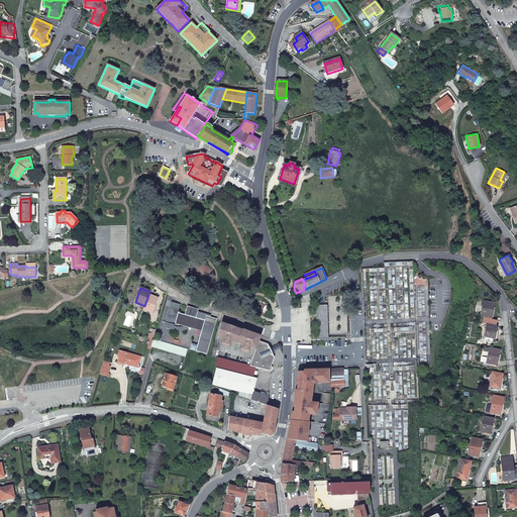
[(144,306),(143,310),(152,313),(158,298),(148,295),(144,306)]
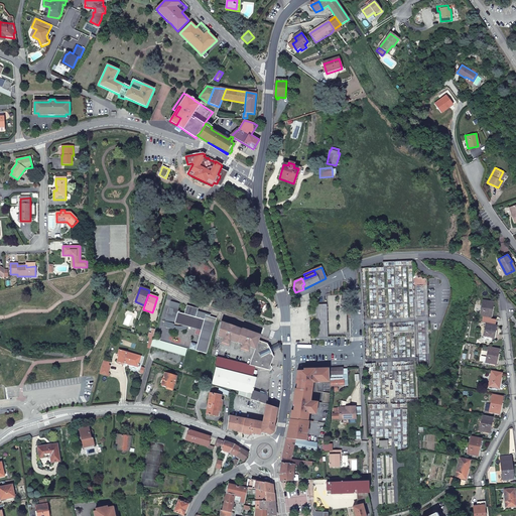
[(493,302),(483,300),(480,315),(489,317),(491,317),(493,302)]
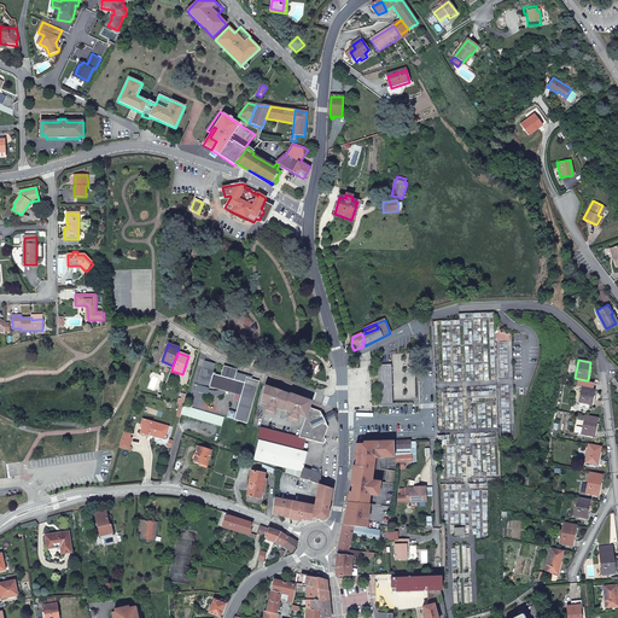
[(246,377),(235,374),(237,371),(225,367),(223,367),(221,375),(215,374),(215,373),(213,372),(215,365),(204,361),(196,391),(208,395),(211,395),(215,396),(219,395),(222,395),(225,394),(225,391),(240,396),(237,413),(234,420),(246,424),(258,382),(246,378),(246,377)]
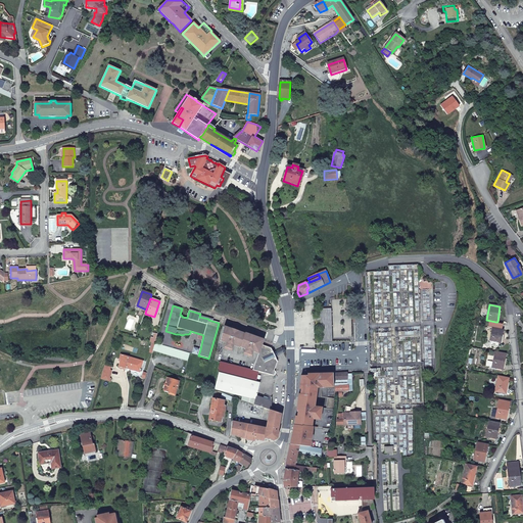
[(328,308),(321,310),(322,343),(329,342),(328,308)]
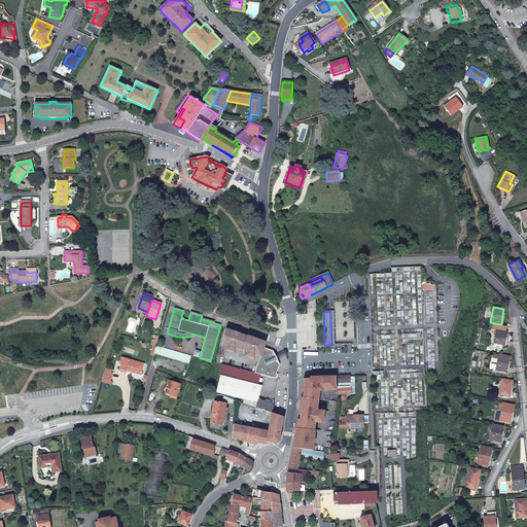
[(501,324),(499,324),(498,331),(505,332),(506,327),(500,325),(501,324)]
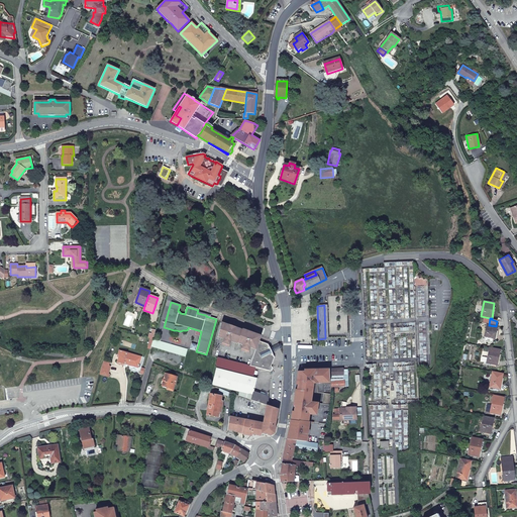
[(240,329),(220,322),(219,331),(218,335),(222,337),(220,343),(221,344),(227,346),(230,339),(236,342),(236,341),(240,329)]
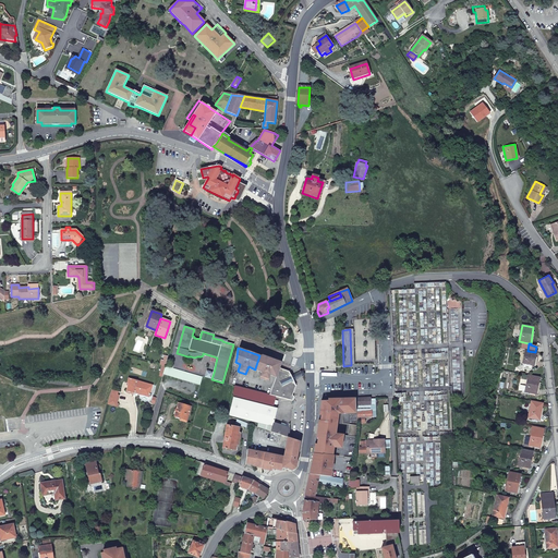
[(528,351),(525,350),(522,364),(523,365),(522,368),(531,371),(532,366),(534,366),(536,352),(535,352),(528,351)]
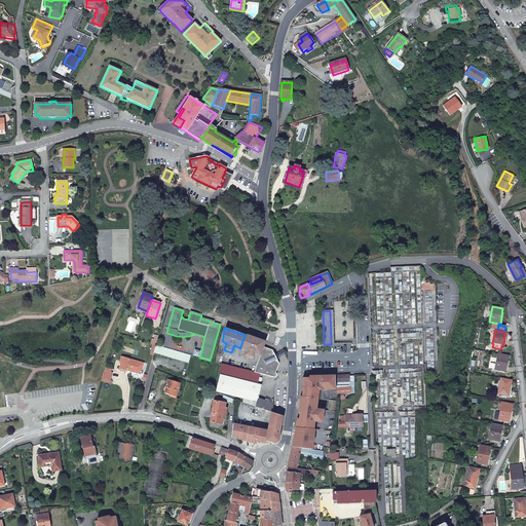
[(245,335),(240,347),(246,349),(243,354),(245,355),(251,358),(252,358),(254,351),(259,353),(262,346),(263,341),(245,334),(245,335)]
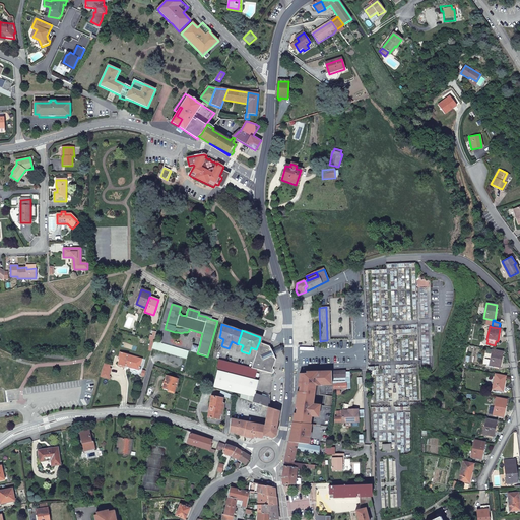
[(154,341),(152,348),(171,353),(173,346),(154,341)]
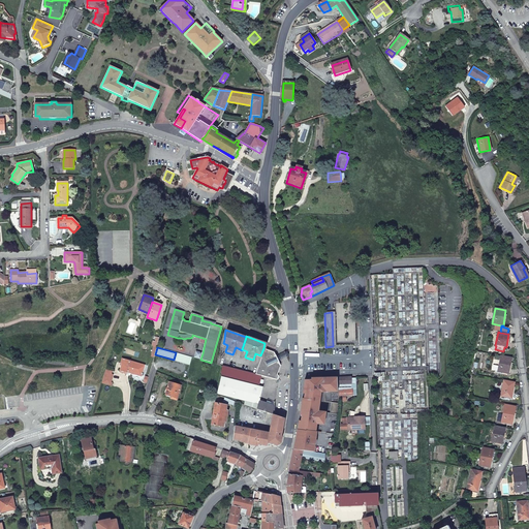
[(273,351),(263,348),(260,355),(254,374),(261,376),(276,379),(279,365),(278,362),(276,363),(275,361),(277,360),(275,356),(274,358),(273,355),(274,354),(273,351)]
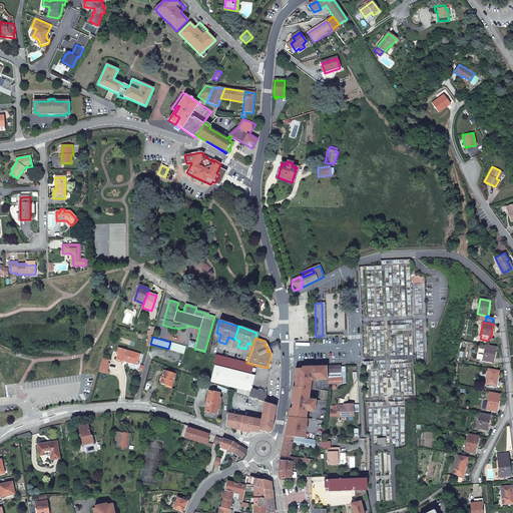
[(277,341),(267,346),(269,349),(279,345),(277,341)]
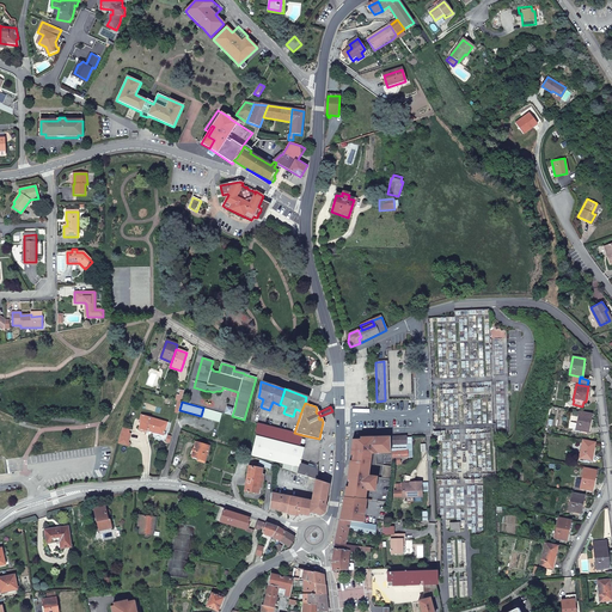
[(203,408),(201,416),(219,422),(222,414),(203,408)]
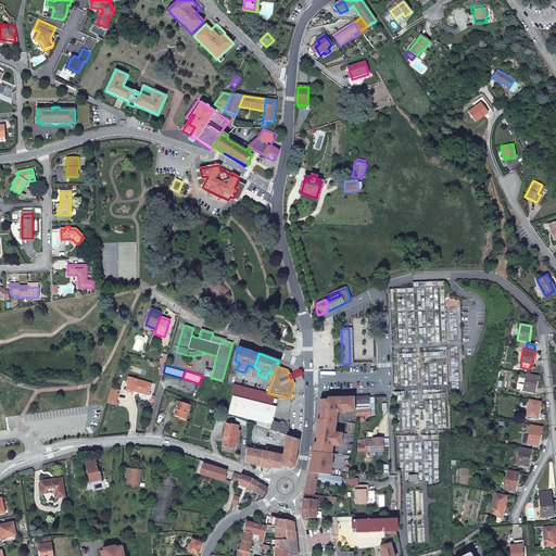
[(534,393),(538,377),(527,375),(522,391),(534,393)]
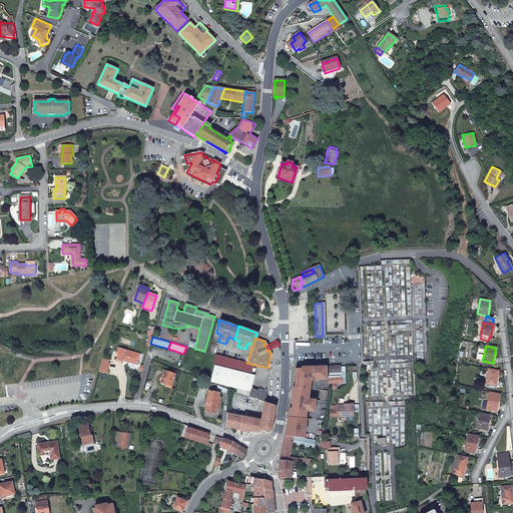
[(118,348),(116,353),(117,353),(116,360),(137,366),(140,354),(118,348)]
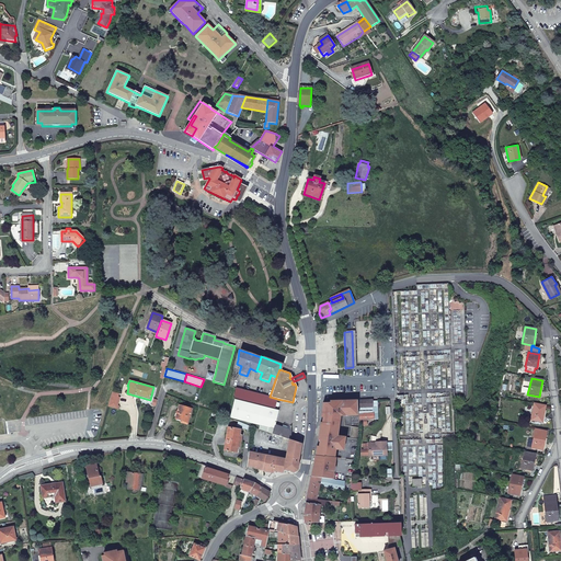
[(270,397),(249,391),(238,389),(230,418),(270,428),(270,427),(272,427),(274,428),(272,434),(289,439),(290,439),(290,431),(286,428),(282,427),(275,425),(278,411),(274,410),(275,405),(276,403),(277,399),(270,397)]
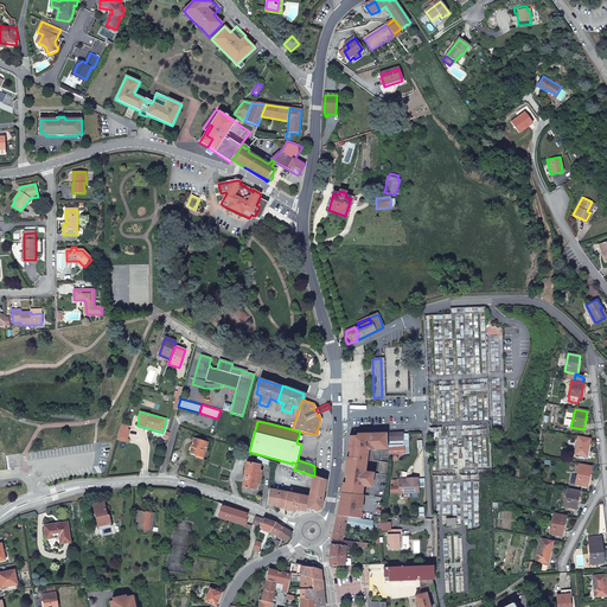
[(121,425),(117,440),(128,443),(129,440),(128,439),(131,430),(128,429),(129,427),(121,425)]
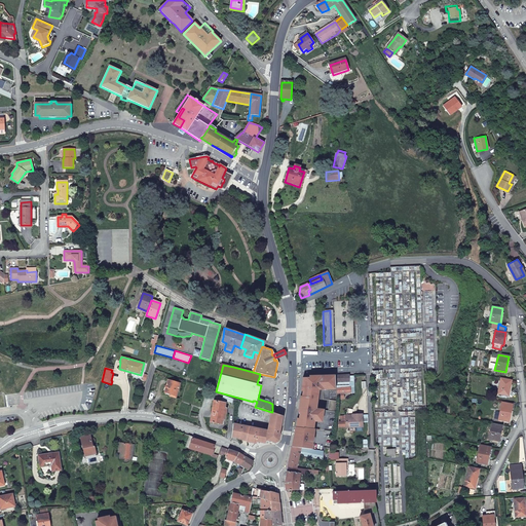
[(297,418),(296,427),(312,428),(312,425),(313,424),(314,421),(314,417),(322,418),(326,418),(327,411),(315,409),(318,389),(335,388),(335,376),(326,376),(326,377),(320,377),(320,376),(316,376),(316,381),(316,383),(312,383),(312,378),(309,378),(304,378),(304,381),(302,382),(302,386),(303,388),(303,391),(302,397),(301,400),(300,401),(299,409),(300,411),(299,418),(297,418)]
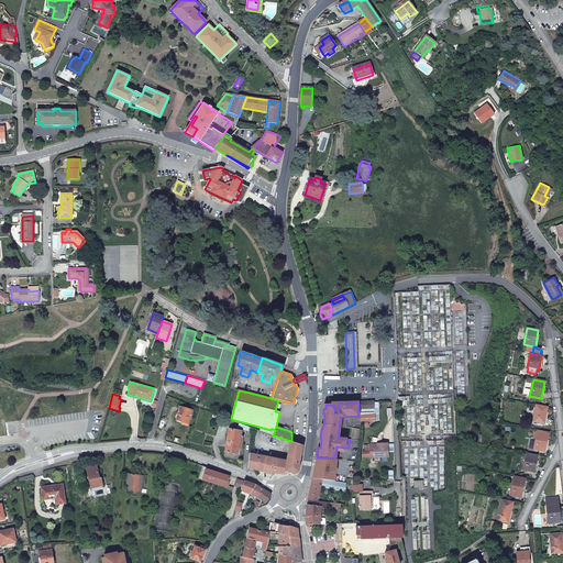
[(548,407),(536,405),(532,421),(544,423),(548,407)]
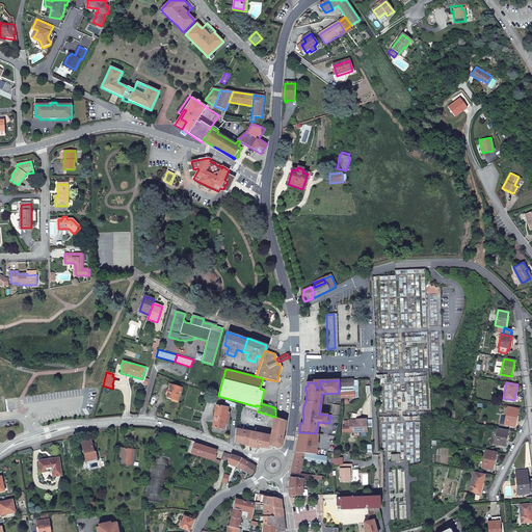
[(178,402),(182,388),(169,384),(165,399),(178,402)]
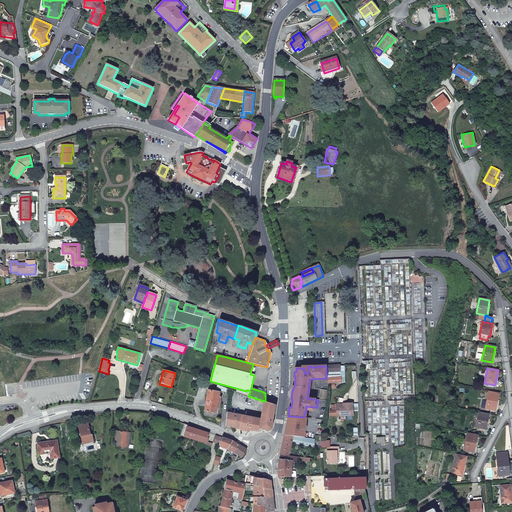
[(340,371),(328,372),(329,377),(330,378),(330,383),(334,383),(341,383),(341,382),(340,371)]
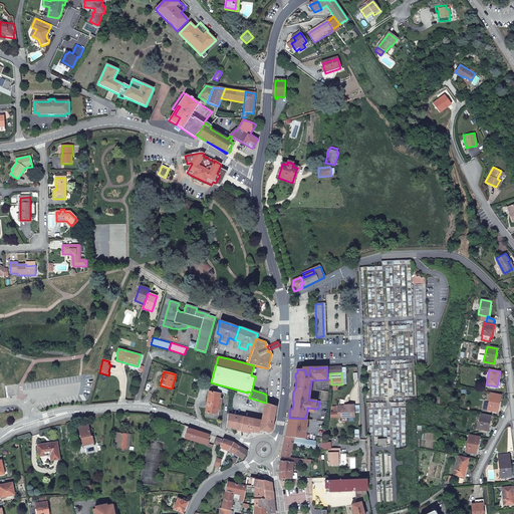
[(231,392),(210,383),(210,388),(227,393),(226,398),(230,398),(231,392)]
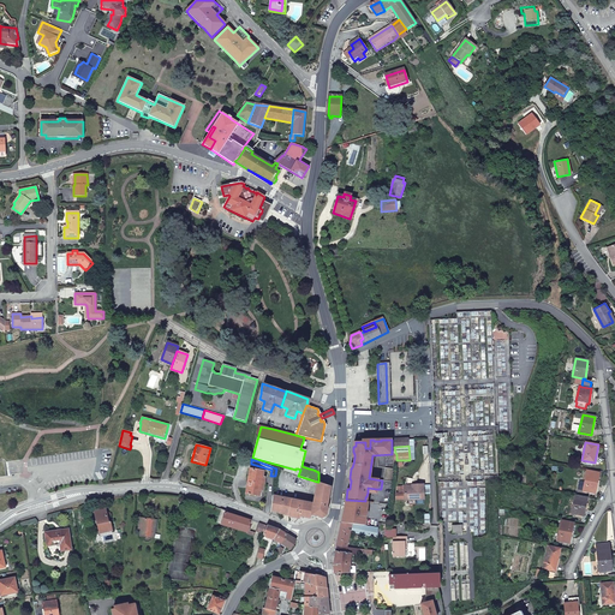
[(387,467),(383,481),(393,482),(394,469),(387,467)]
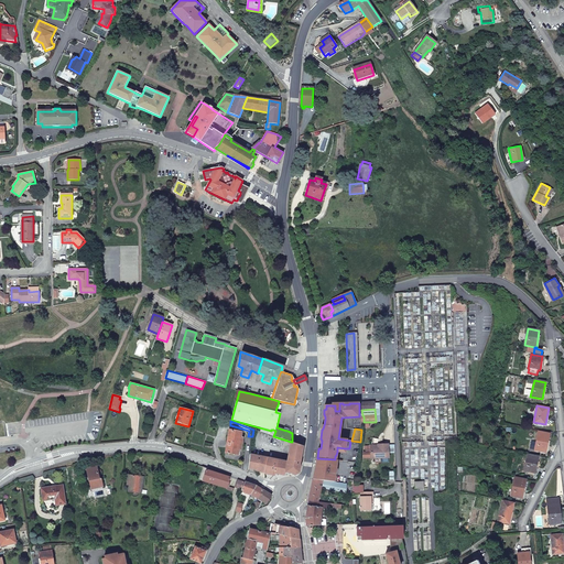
[(229,430),(227,442),(241,444),(243,444),(243,442),(242,441),(242,438),(240,437),(241,432),(229,430)]
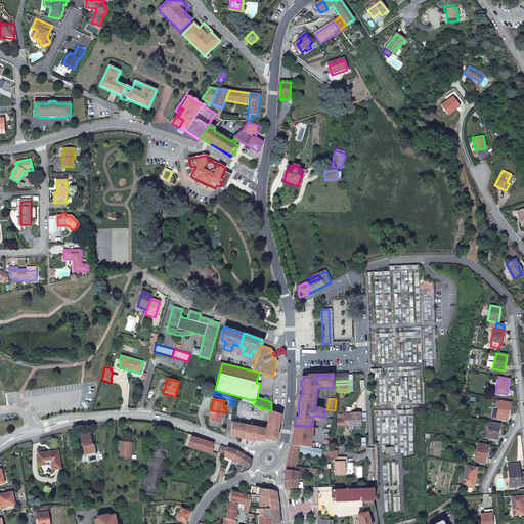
[(507,421),(511,402),(499,400),(496,419),(507,421)]
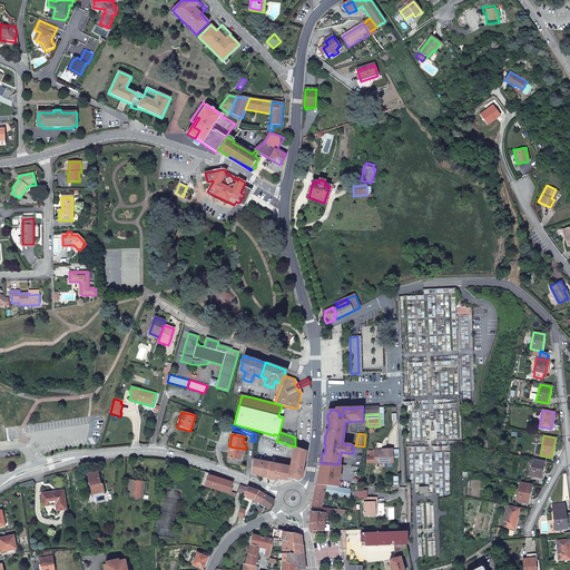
[(244,449),(229,446),(227,458),(239,460),(241,454),(243,454),(244,449)]
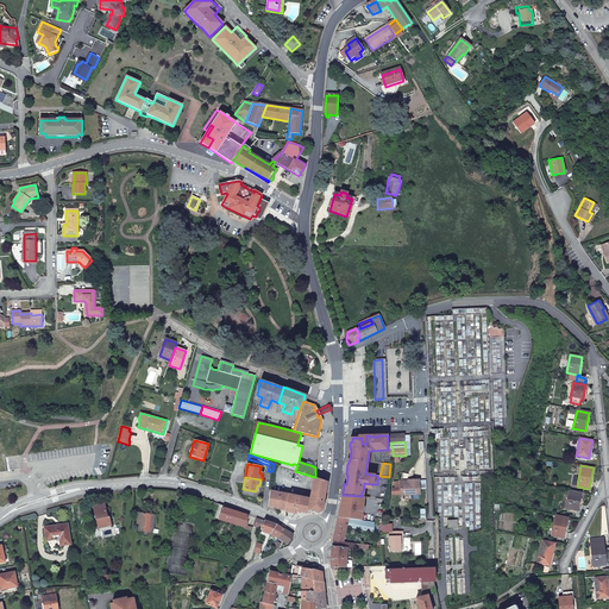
[(268,506),(284,510),(284,512),(296,514),(296,512),(307,514),(307,509),(319,512),(322,509),(322,506),(325,506),(326,496),(325,496),(327,481),(315,477),(314,477),(309,498),(270,491),(268,506)]
